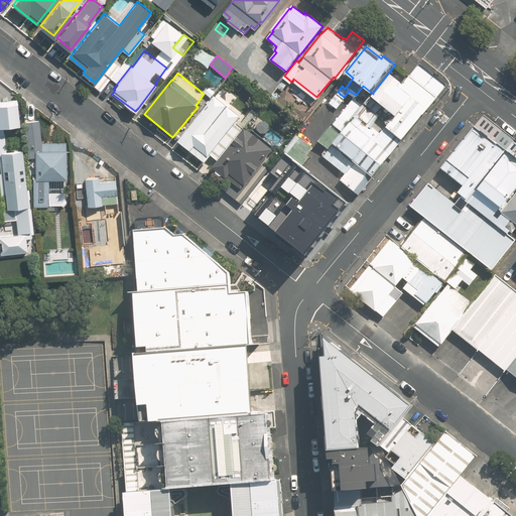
[(332,145),(370,176),(434,96),(410,77),(403,85),(388,74),(373,93),(373,94),(371,96),(396,115),(381,134),(370,126),(378,117),(363,105),(363,106),(332,145)]
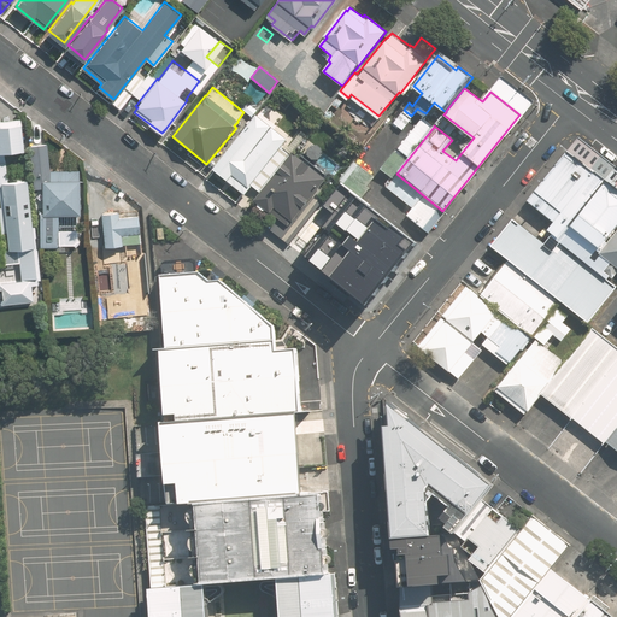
[(407,118),(401,113),(394,122),(401,128),(407,118)]
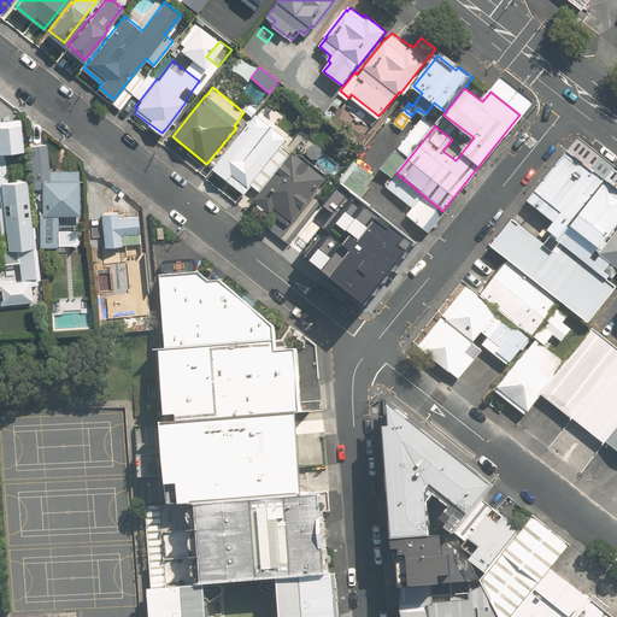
[(287,151),(281,146),(287,140),(257,116),(213,169),(228,181),(246,194),(252,186),(260,193),(306,135),(303,131),(287,151)]
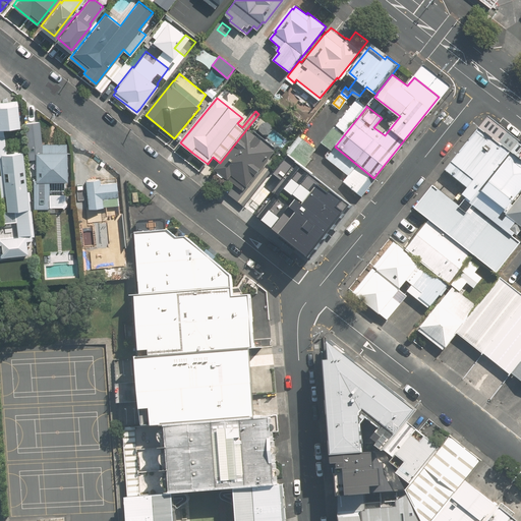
[(29,208),(22,152),(6,154),(4,135),(5,135),(4,127),(20,126),(17,100),(0,102),(0,155),(1,155),(3,170),(0,170),(1,182),(4,181),(7,210),(15,210),(18,235),(31,234),(27,208),(29,208)]
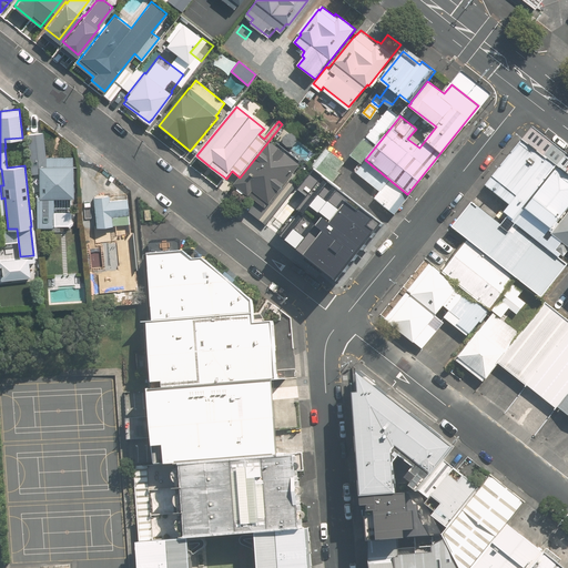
[(393,212),(407,194),(364,160),(365,160),(399,117),(389,109),(352,155),(359,163),(355,169),(355,172),(373,185),(374,198),(393,212)]
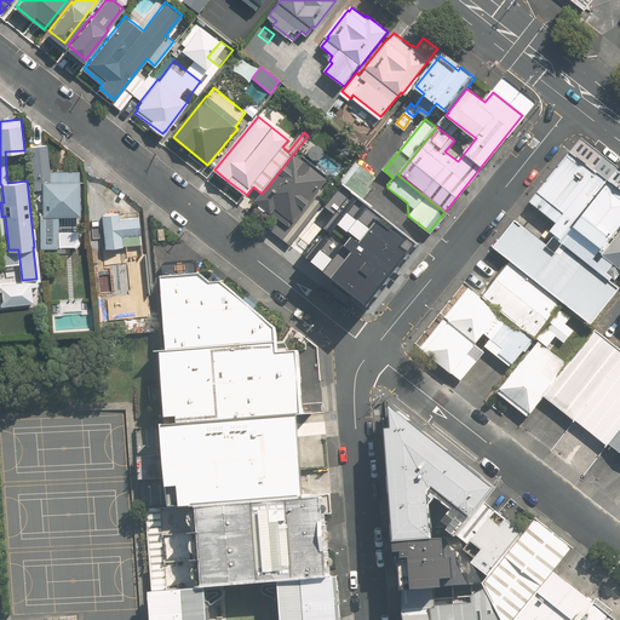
[(50,167),(46,142),(29,143),(34,187),(42,185),(42,211),(40,211),(40,245),(59,244),(58,212),(80,212),(79,166),(50,167)]
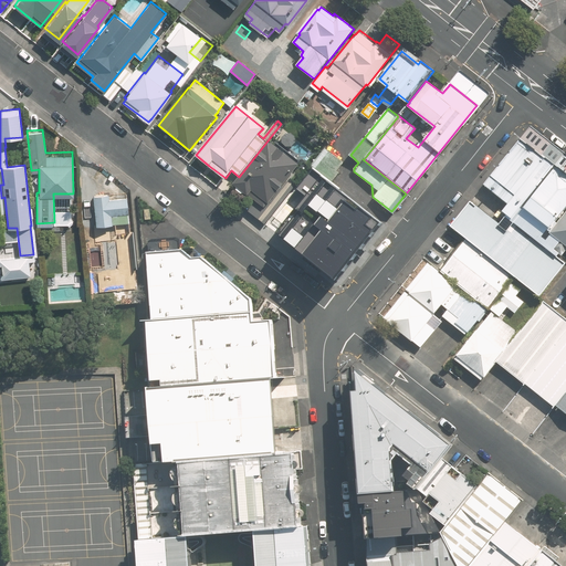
[(565,263),(565,174),(521,138),(484,185),(509,203),(503,210),(509,213),(501,223),(472,200),(451,227),(465,238),(515,276),(541,296),(565,263)]
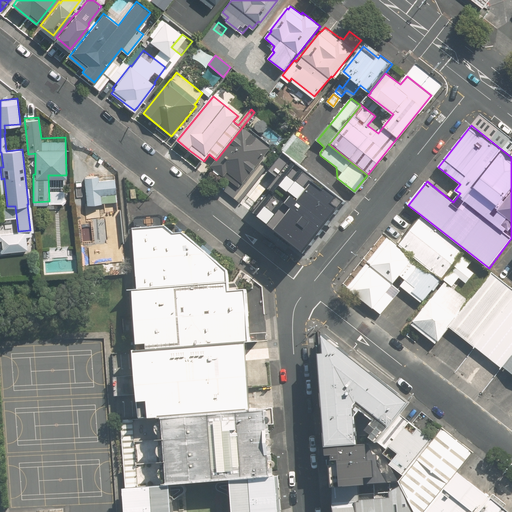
[(236,199),(257,172),(255,170),(272,149),(244,128),(213,167),(232,181),(225,191),(236,199)]
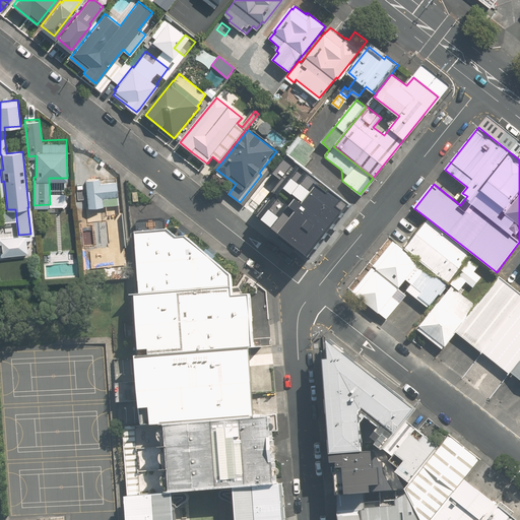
[(315,147),(301,135),(287,151),(305,166),(311,157),(309,155),(315,147)]
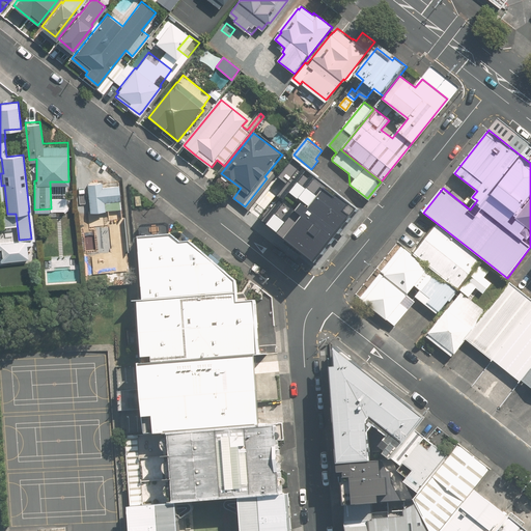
[(277,229),(315,260),(356,211),(317,179),(277,229)]
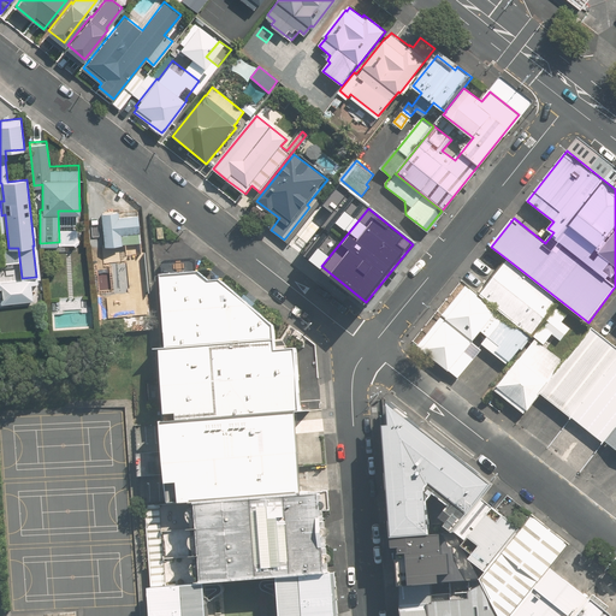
[(119,209),(102,211),(106,244),(102,244),(104,266),(124,264),(125,285),(106,286),(108,320),(149,317),(141,213),(119,214),(119,209)]
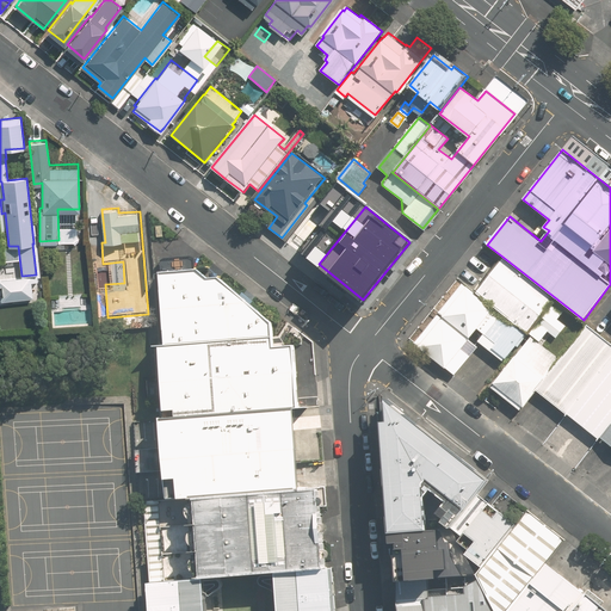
[(503,257),(475,292),(528,334),(556,298),(503,257)]
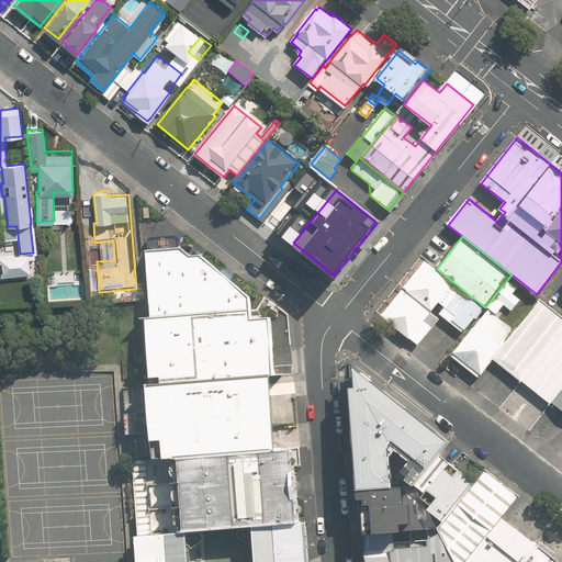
[(251,310),(250,296),(201,257),(191,258),(181,249),(146,253),(152,317),(251,310)]
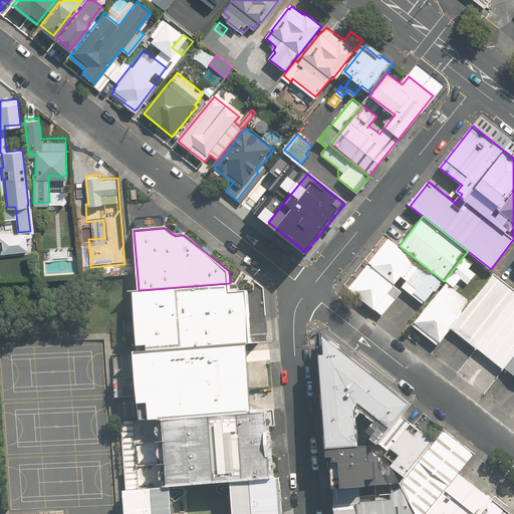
[(0,235),(0,248),(1,254),(27,251),(26,233),(0,235)]
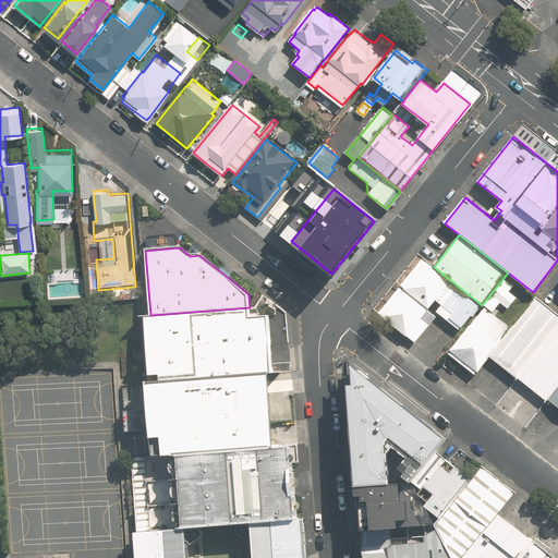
[(482,305),(434,267),(423,258),(400,287),(437,315),(461,331),(482,305)]
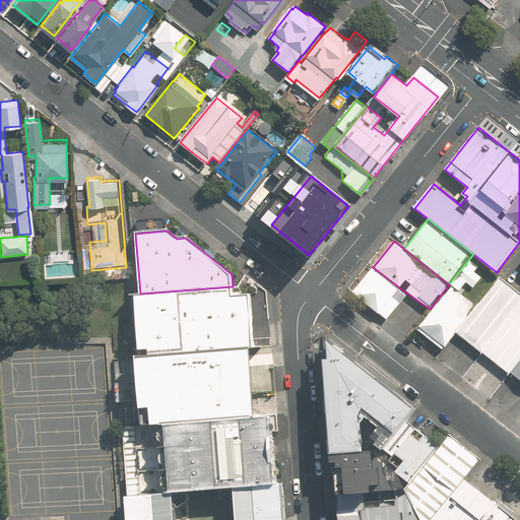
[(387,319),(407,294),(373,267),(352,293),(387,319)]
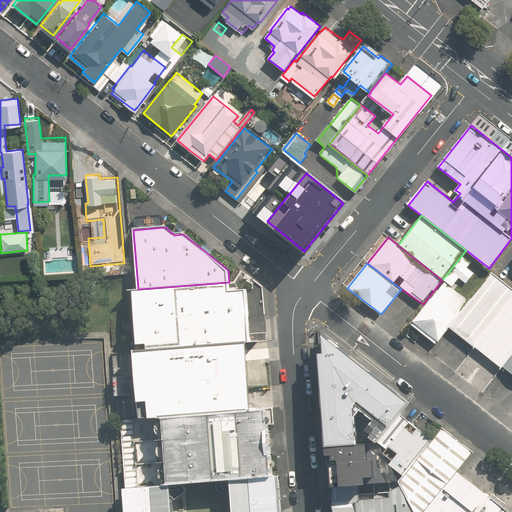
[(475,347),(511,301),(511,287),(492,271),(448,327),(475,347)]
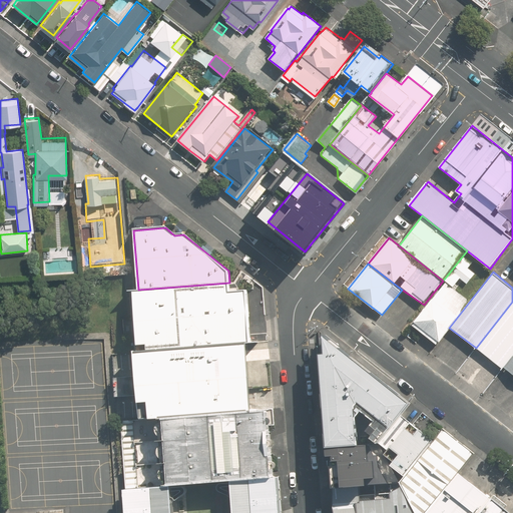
[(146,351),(236,344),(250,343),(249,330),(246,291),(230,293),(229,283),(138,290),(133,290),(138,348),(146,347),(146,351)]
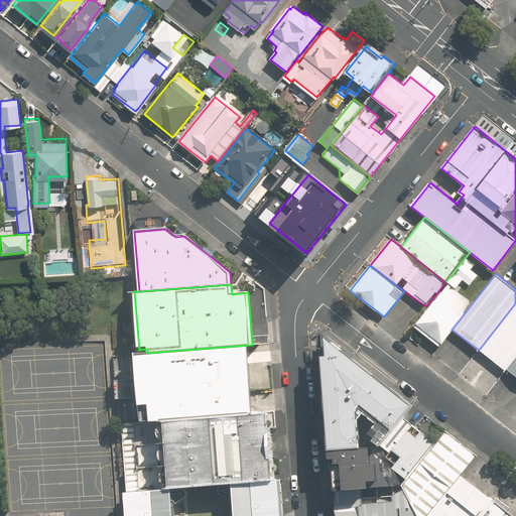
[(415,328),(438,346),(473,302),(471,302),(448,284),(417,324),(418,325),(415,328)]
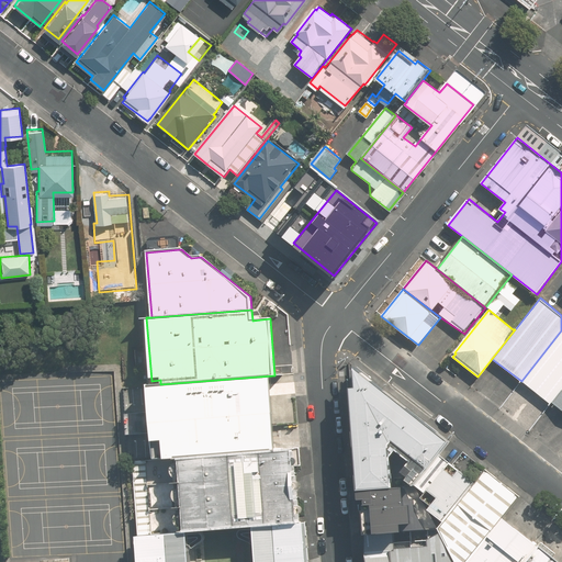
[(552,402),(561,389),(561,330),(521,381),(550,405),(552,402)]
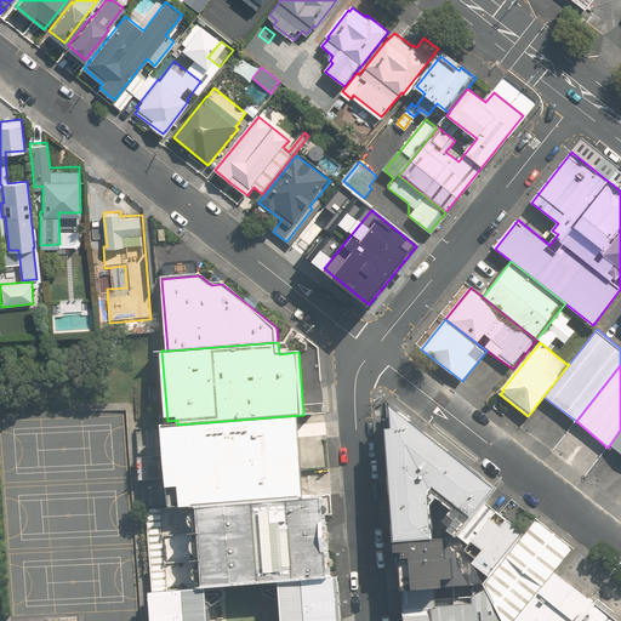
[(485,502),(497,488),(461,459),(393,405),(394,429),(388,429),(394,514),(397,541),(434,537),(432,505),(437,499),(455,512),(446,523),(455,529),(451,534),(455,536),(459,536),(460,535),(485,503),(485,502)]
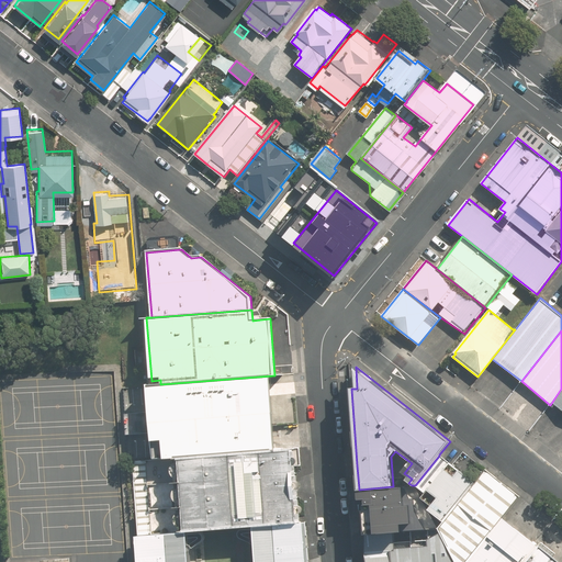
[(177,457),(276,449),(274,435),(271,395),(260,396),(259,377),(160,384),(149,385),(155,459),(177,457)]
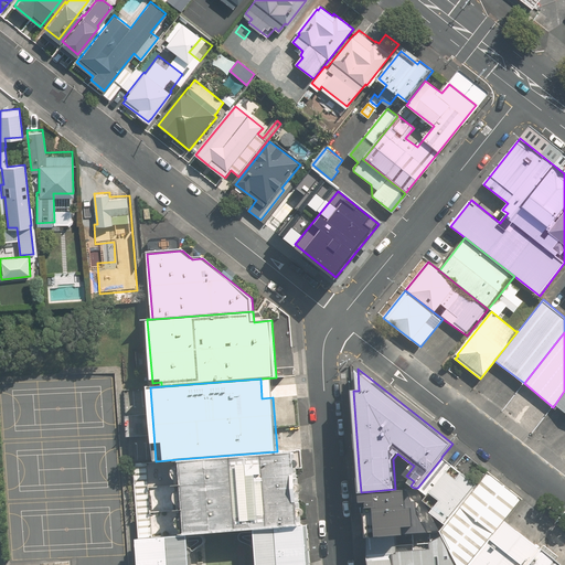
[(564,391),(555,404),(564,413),(564,391)]
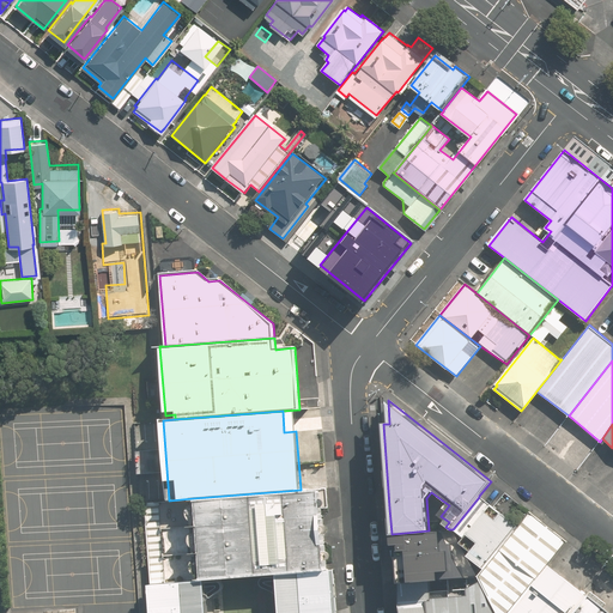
[(279,574),(328,570),(326,528),(322,487),(301,490),(193,498),(199,580),(208,580),(279,574)]
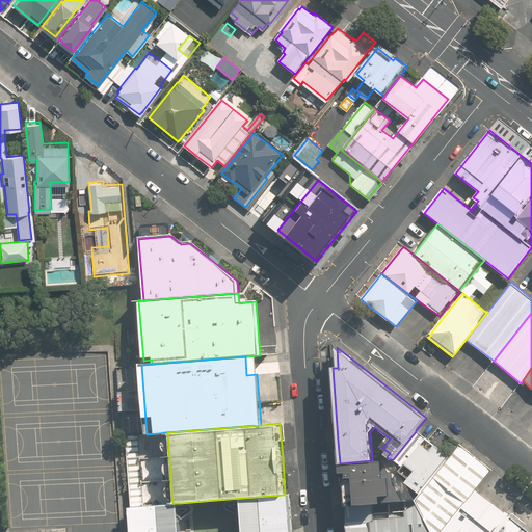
[(432,477),(449,456),(422,435),(416,430),(416,431),(394,458),(404,467),(401,472),(410,478),(406,483),(420,494),(432,477)]
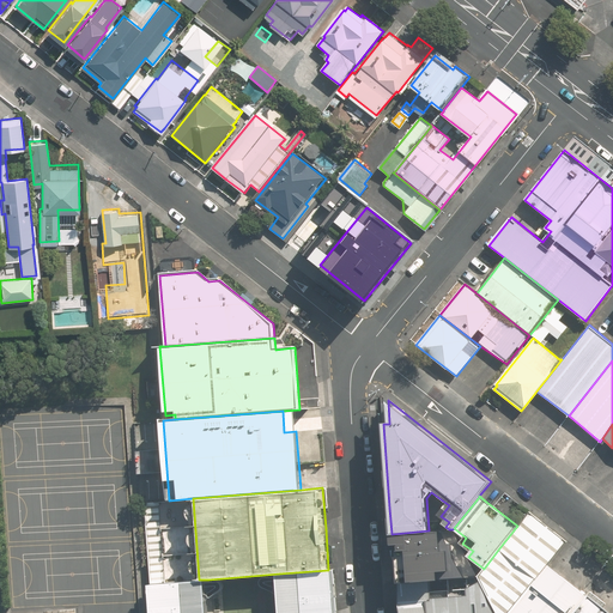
[(548,564),(568,541),(529,511),(517,526),(498,550),(484,569),(478,576),(481,582),(497,612),(572,612),(587,595),(557,570),(548,564)]
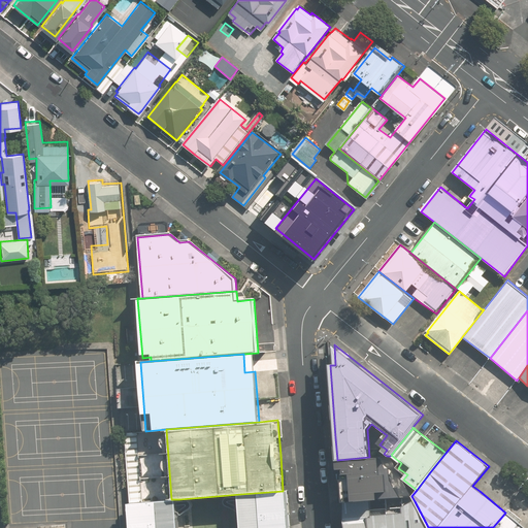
[(369,457),(337,460),(341,491),(343,501),(371,499),(395,497),(391,458),(369,457)]
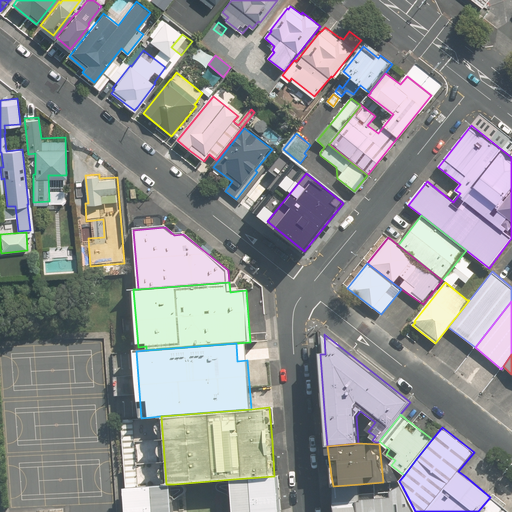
[(274,476),(233,479),(236,511),(281,511),(278,475),(274,476)]
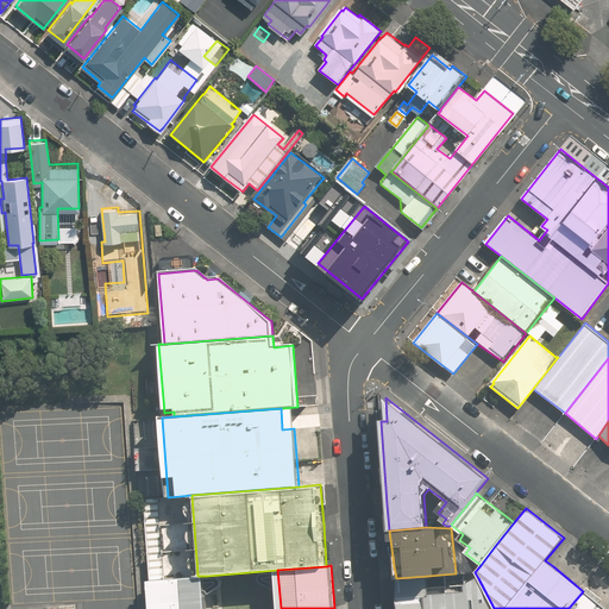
[(208,608),(207,576),(198,576),(151,579),(152,608),(208,608)]
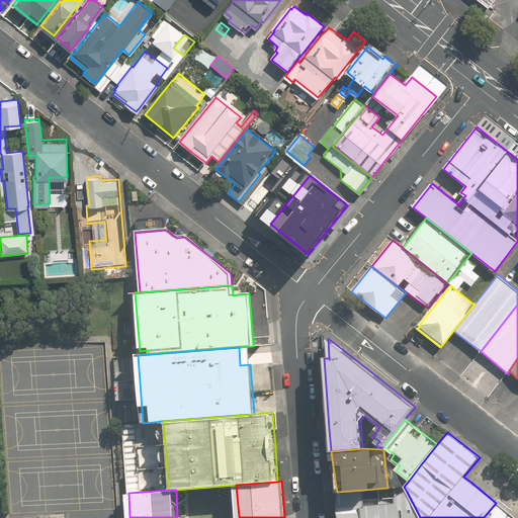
[(365,506),(364,490),(337,492),(339,499),(338,511),(339,517),(420,517),(407,492),(406,493),(396,498),(397,504),(365,506)]
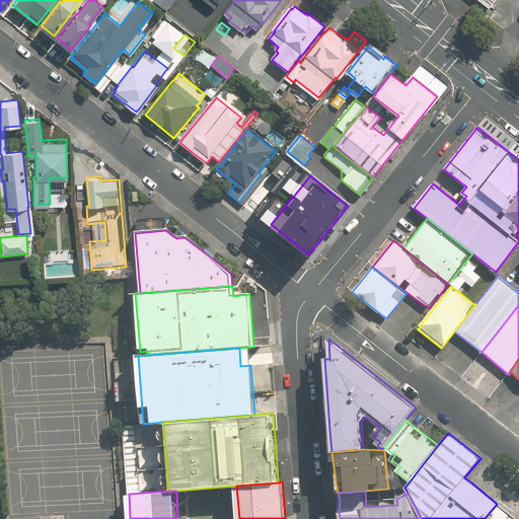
[(518,518),(513,515),(515,512),(500,501),(497,504),(485,518),(518,518)]
